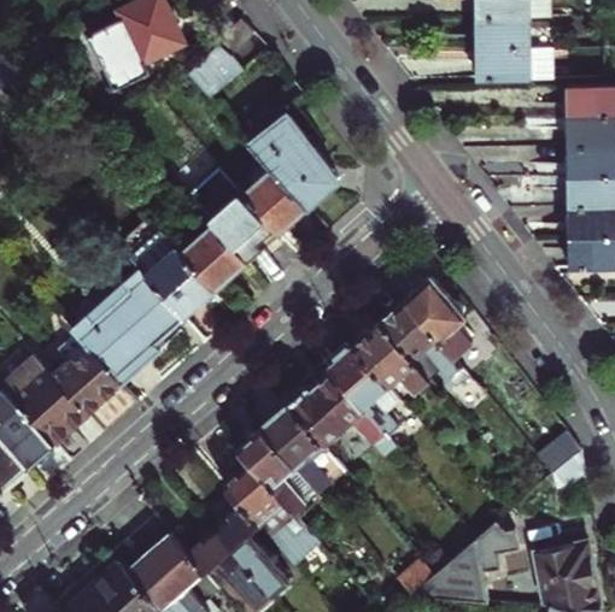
[(160,0),(141,0),(116,12),(119,21),(86,37),(113,93),(148,76),(144,65),(183,46),(160,0)]
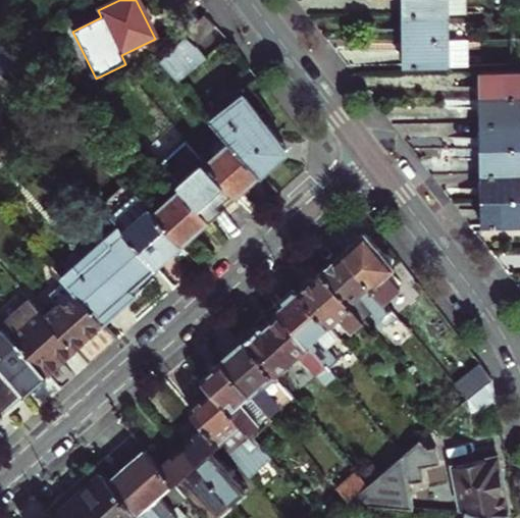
[(447,17),(447,0),(402,0),(402,18),(447,17)]
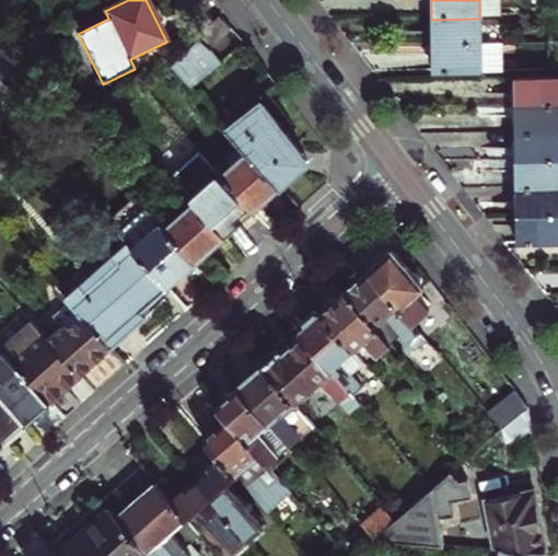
[(498,19),(497,0),(479,0),(479,19),(498,19)]
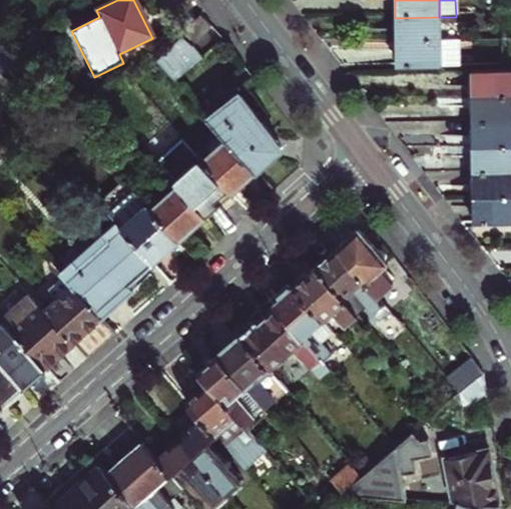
[(440,42),(439,17),(395,18),(396,43),(440,42)]
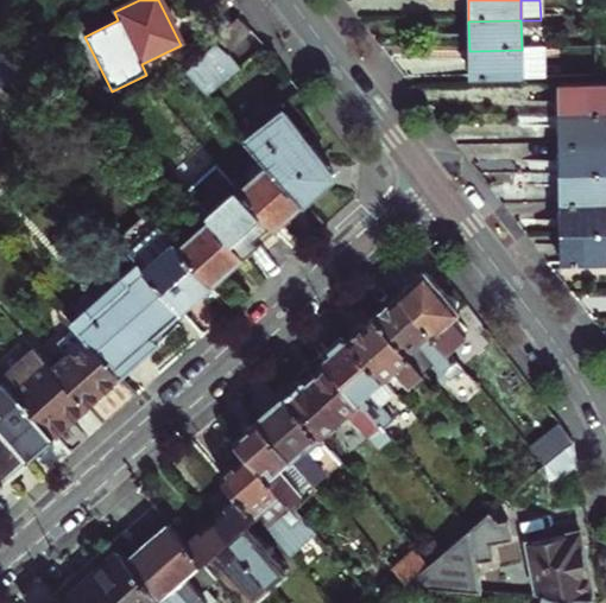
[(214,44),(227,57),(248,33),(235,21),(214,44)]
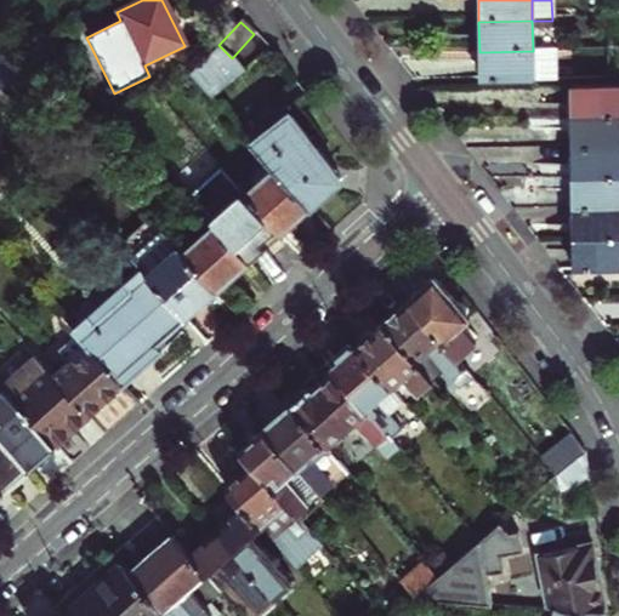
[(0,87),(27,68),(6,39),(0,44),(0,87)]
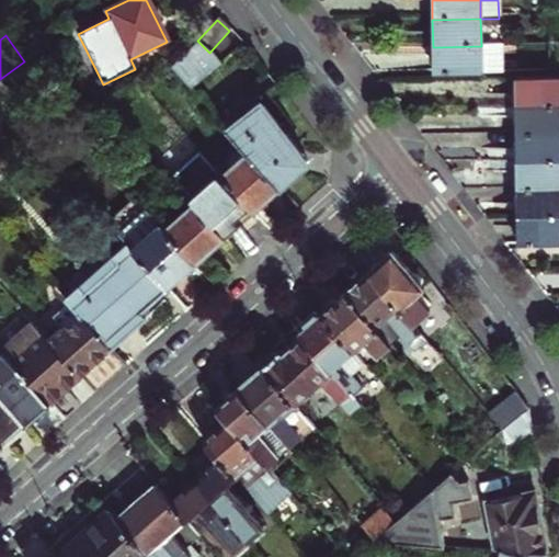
[(175,64),(170,67),(190,90),(219,67),(209,53),(197,41),(175,64)]
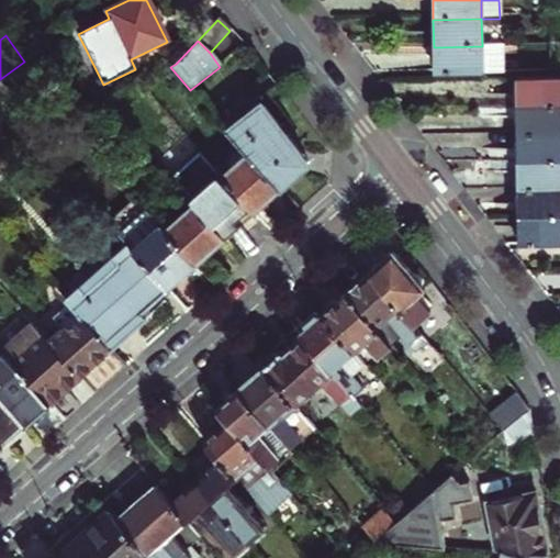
[(502,46),(482,46),(434,47),(434,75),(502,74),(502,46)]
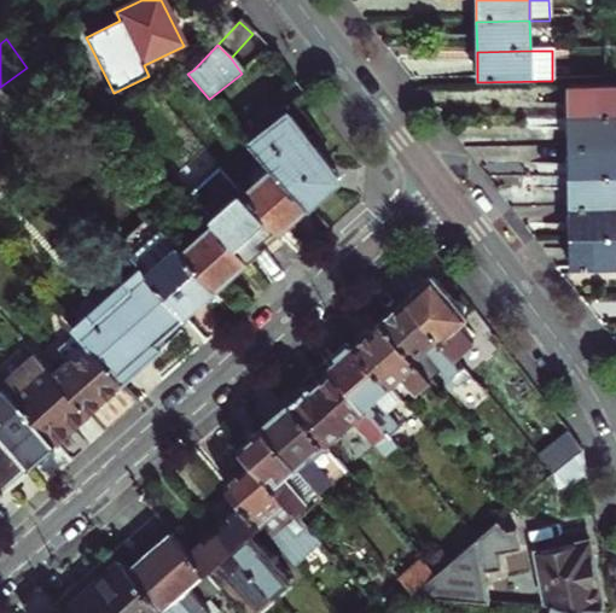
[(615,88),(567,89),(568,120),(615,118),(615,88)]
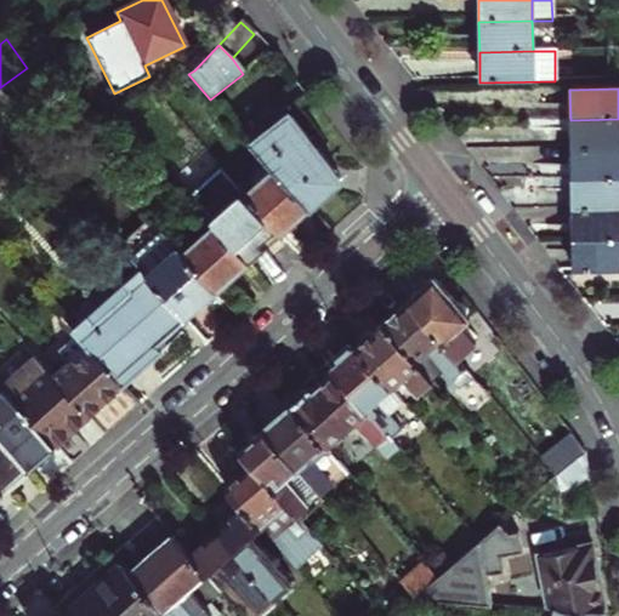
[(288,115),(250,144),(272,171),(308,211),(340,183),(288,115)]
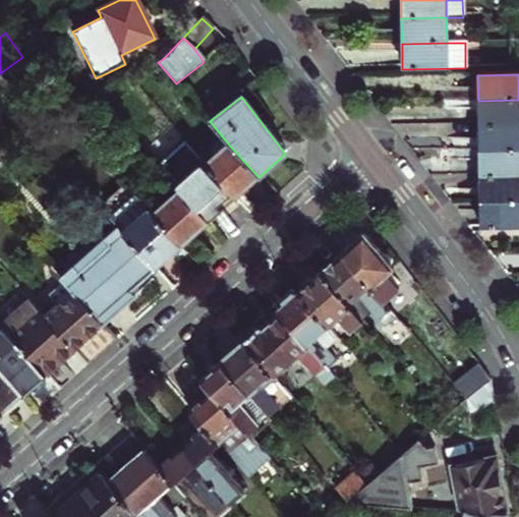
[(518,100),(478,101),(478,126),(518,125),(518,100)]
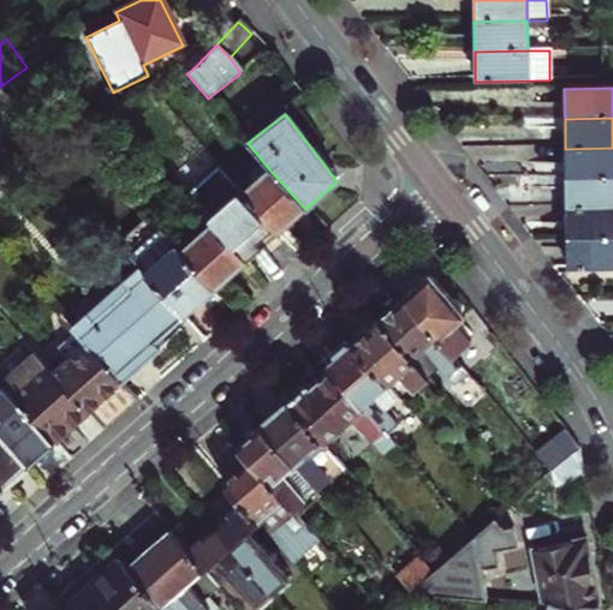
[(612,178),(612,148),(565,149),(565,179),(612,178)]
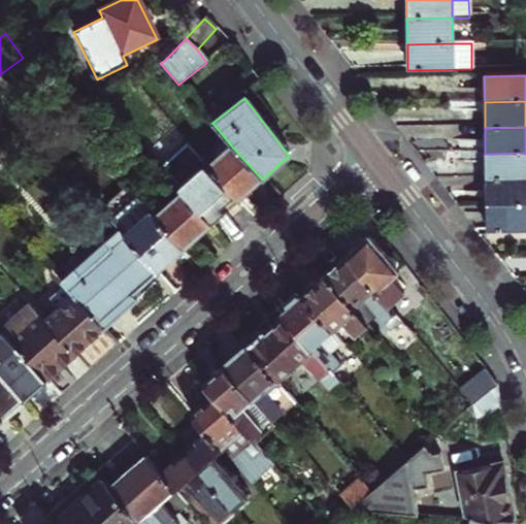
[(236,202),(262,179),(231,145),(206,168),(233,198),(236,202)]
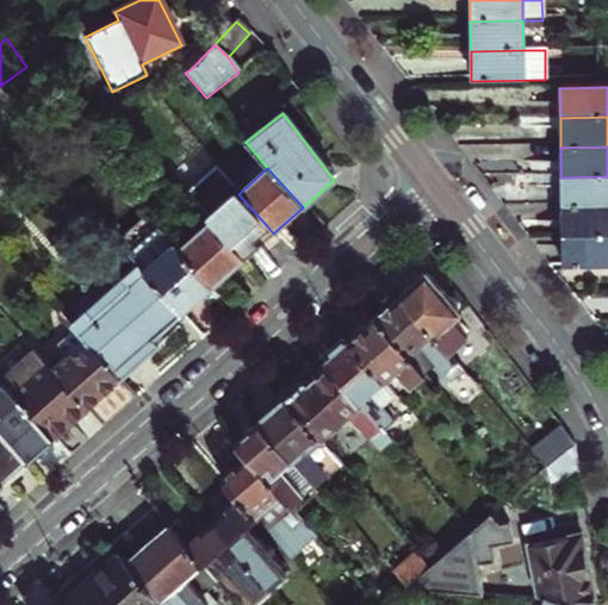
[(255,242),(270,229),(239,194),(217,169),(186,197),(209,222),(243,260),(259,247),(255,242)]
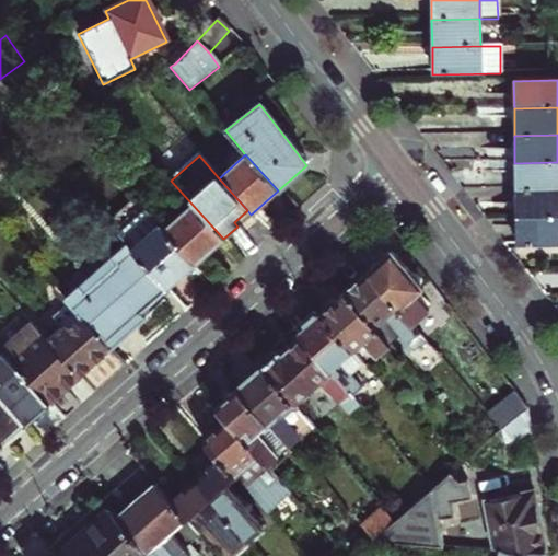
[(557,162),(514,163),(514,190),(557,189),(557,162)]
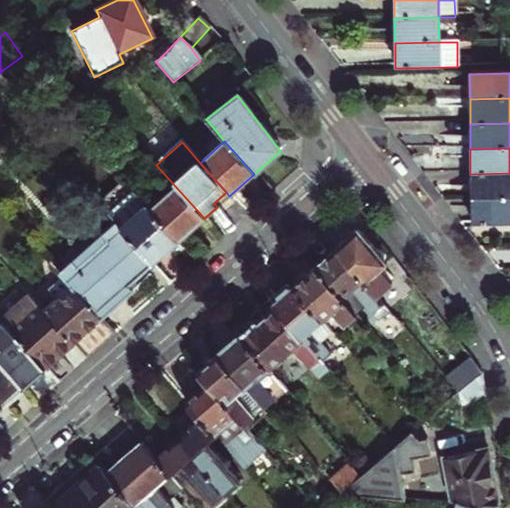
[(509,173),(470,174),(471,199),(509,198),(509,173)]
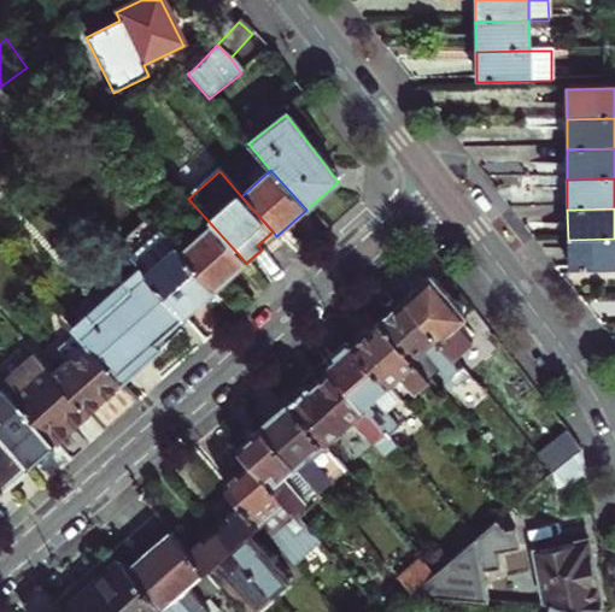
[(182,319),(214,292),(179,253),(153,223),(122,251),(138,269),(182,319)]
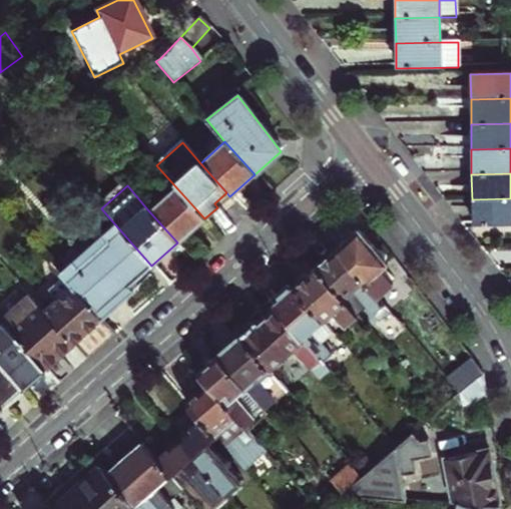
[(175,186),(148,210),(177,242),(204,218),(175,186)]
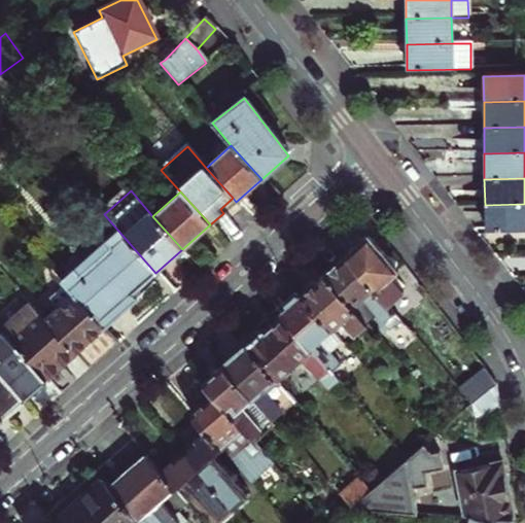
[(524,204),(485,205),(485,231),(524,231),(524,204)]
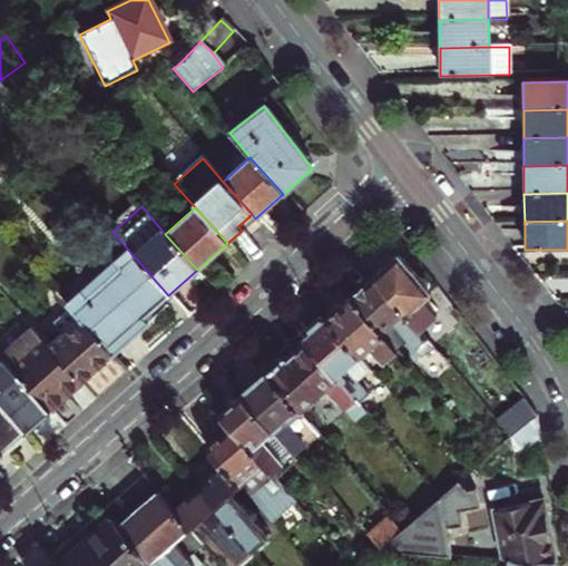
[(168,295),(127,249),(111,262),(104,269),(79,243),(77,243),(74,242),(71,243),(69,244),(67,245),(65,247),(64,250),(64,252),(64,255),(64,257),(87,284),(79,291),(64,304),(71,312),(111,358),(147,325),(142,320),(168,295)]
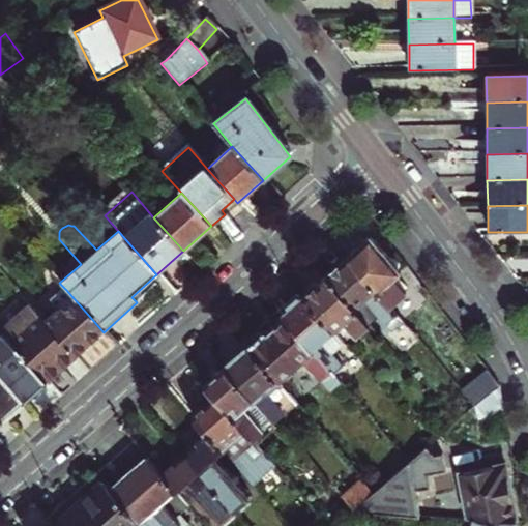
[(348,257),(346,259),(388,309),(403,296),(390,281),(399,273),(373,242),(364,241),(359,245),(357,243),(346,254),(348,257)]
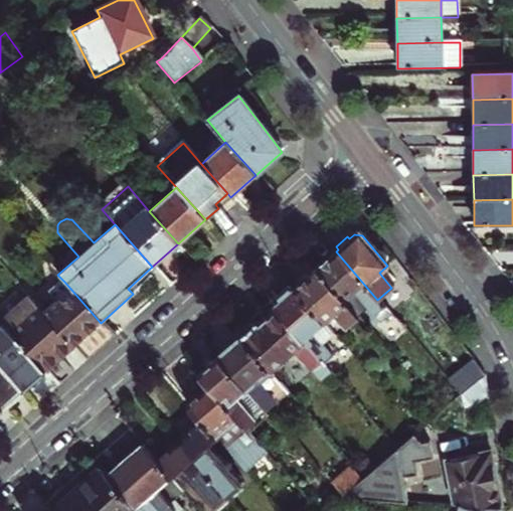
[(375,317),(384,308),(377,300),(336,251),(315,271),(356,318),(367,308),(375,317)]
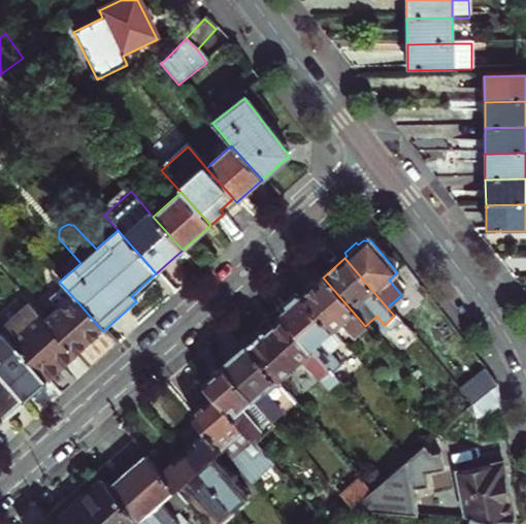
[(323,277),(301,297),(330,331),(341,321),(355,336),(365,327),(365,326),(323,277)]
